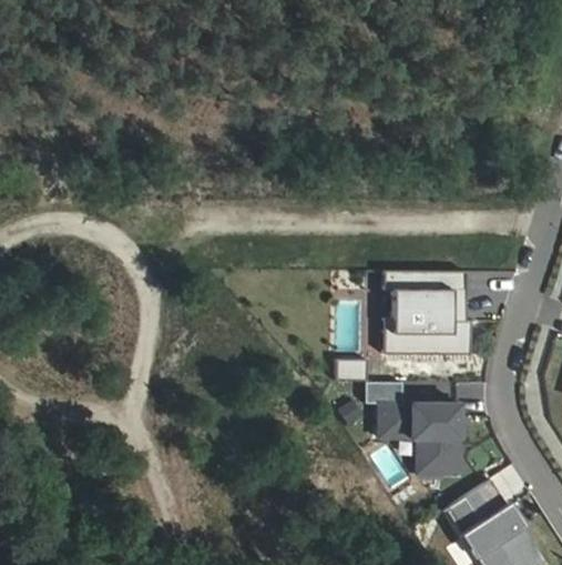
[(465,272),(384,271),(382,291),(391,291),(391,319),(382,319),(382,354),(469,355),(469,321),(465,321),(450,321),(451,306),(465,308),(465,272)]
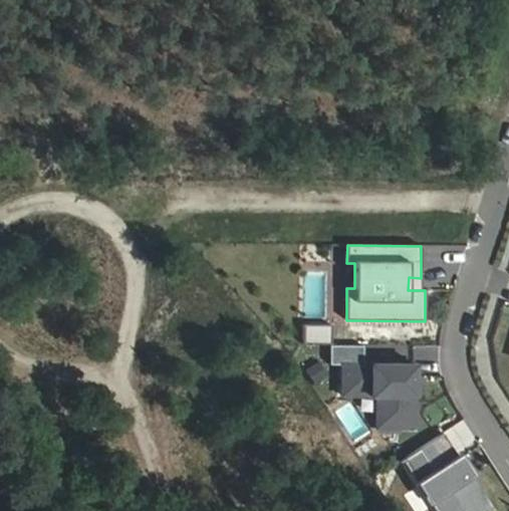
[(421,290),(421,278),(409,277),(408,290),(421,290)]
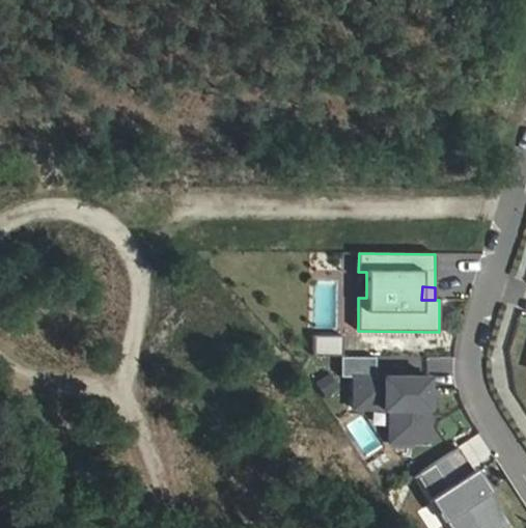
[(342,336),(313,336),(312,356),(341,356),(342,336)]
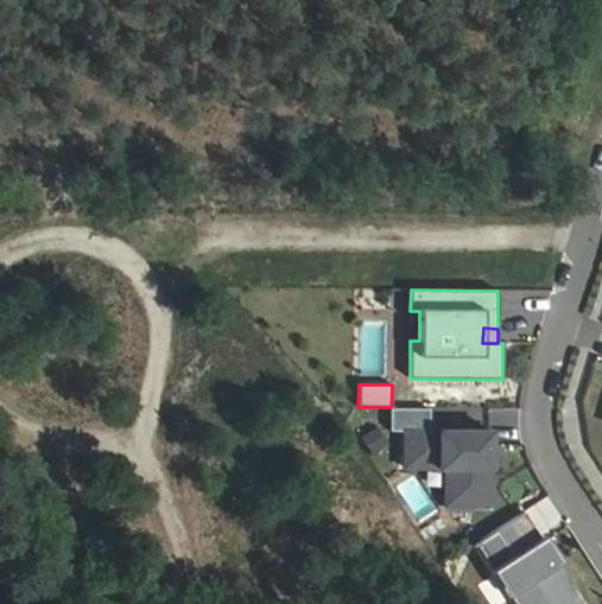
[(489,432),(405,431),(404,466),(445,468),(444,506),(488,506),(489,432)]
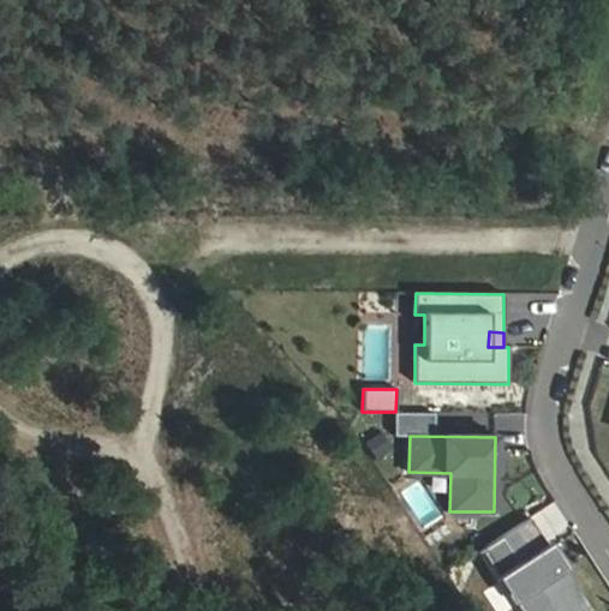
[(392,457),(382,442),(368,451),(378,467),(392,457)]
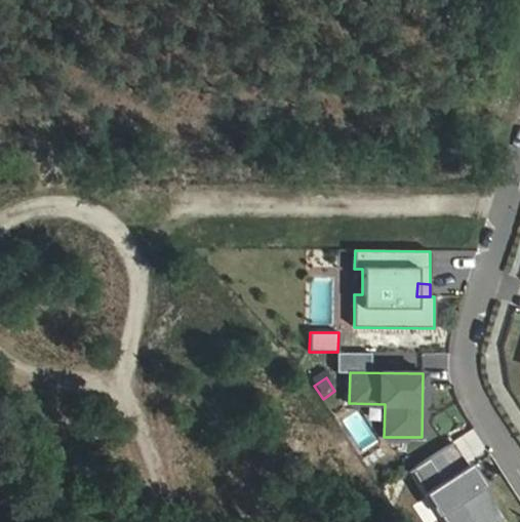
[(442,481),(428,458),(412,468),(446,521),(488,521),(492,520),(493,521),(500,521),(503,521),(467,465),(442,481)]
